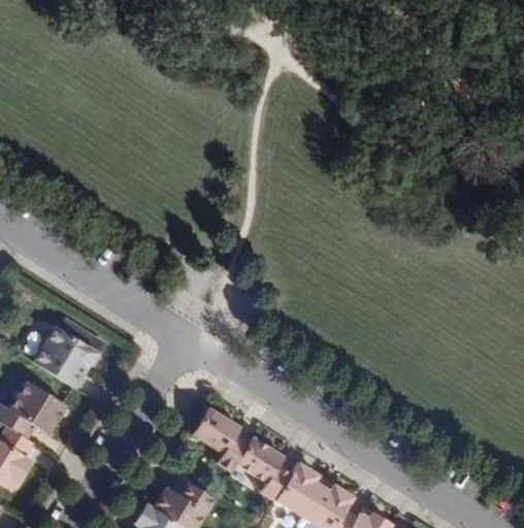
[(59,327),(36,363),(76,389),(91,365),(94,367),(103,354),(59,327)]
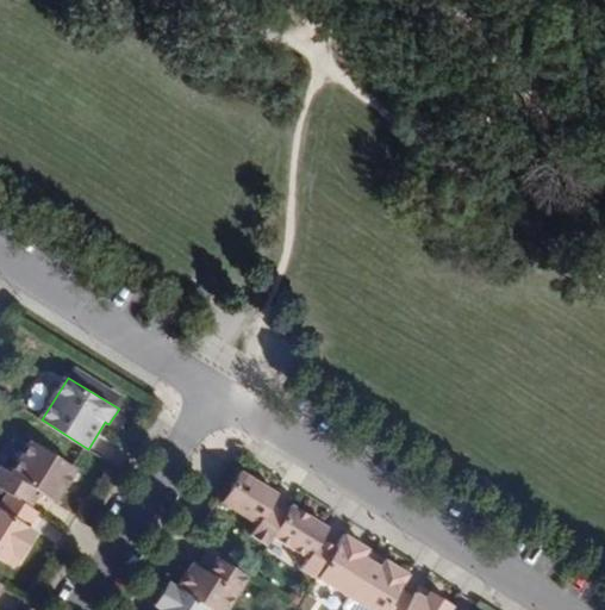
[(0,486),(10,493),(36,509),(45,495),(54,499),(57,492),(64,497),(80,470),(35,441),(14,472),(5,466),(0,473),(0,486)]
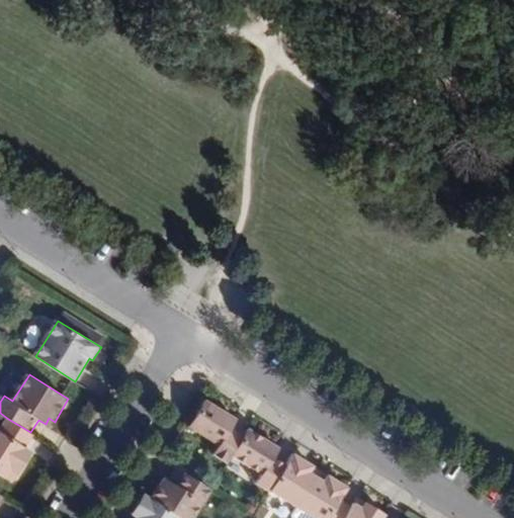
[(233,457),(245,437),(232,428),(237,420),(205,401),(189,426),(219,446),(213,456),(228,464),(233,457)]
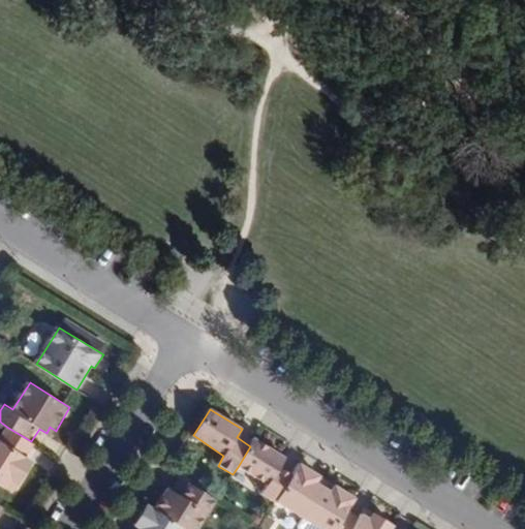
[(50,427),(47,433),(52,436),(56,431),(50,427)]
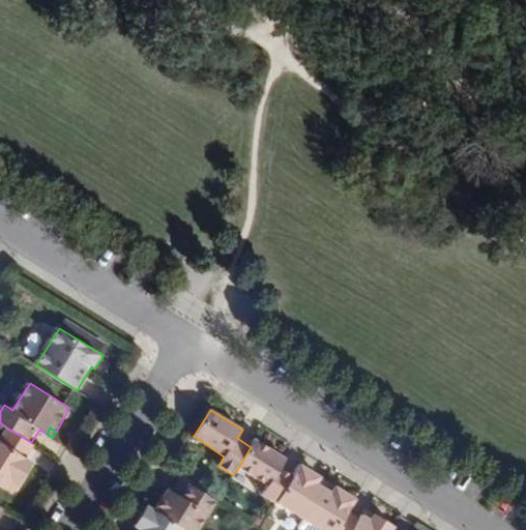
[(26,458),(34,444),(31,442),(8,429),(0,441),(0,440),(0,484),(6,489),(11,481),(19,486),(33,463),(26,458)]
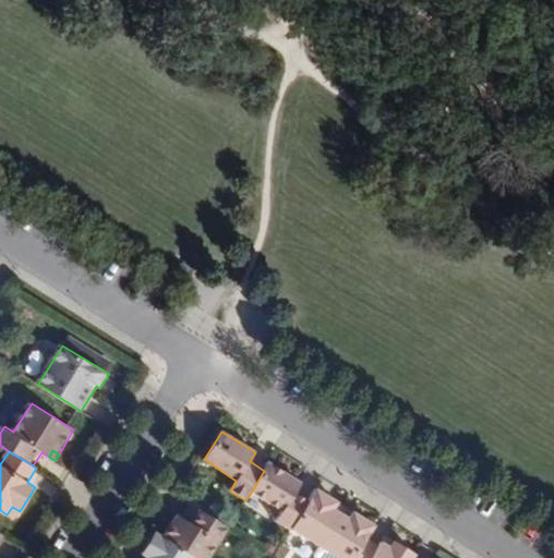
[(302,482),(269,462),(264,471),(251,493),(279,511),(275,518),(292,529),(310,501),(296,493),(302,482)]
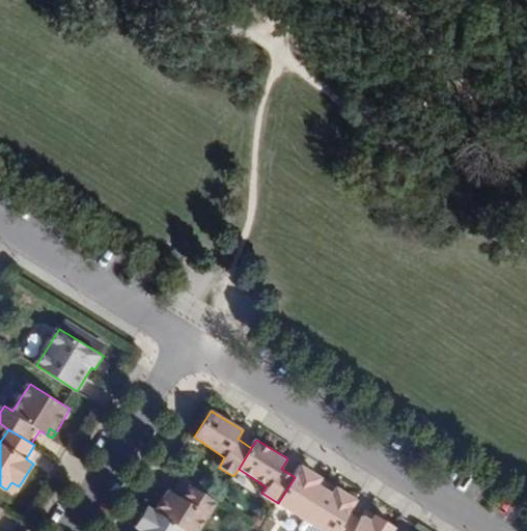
[(301,467),(295,477),(278,503),(306,521),(325,491),(317,486),(322,480),(301,467)]
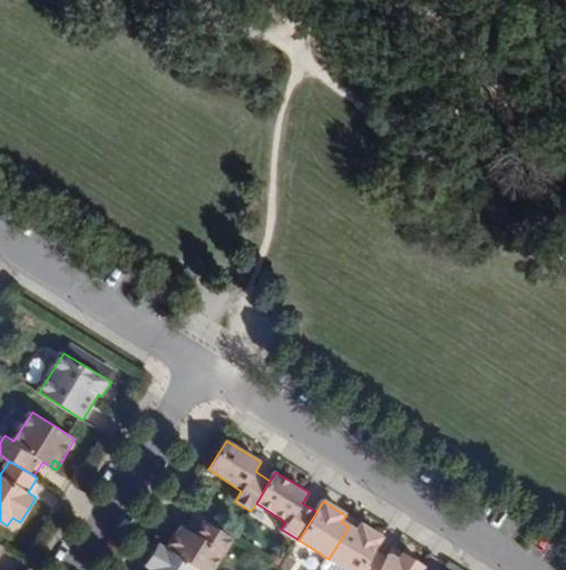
[(208,516),(198,509),(188,526),(197,532),(205,519),(208,516)]
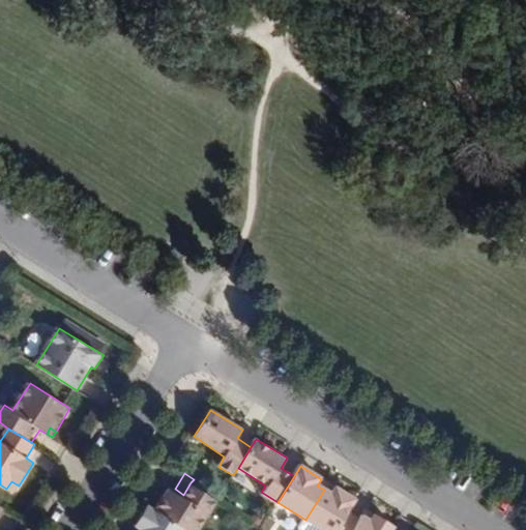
[(328,483),(321,479),(317,486),(324,490),(328,483)]
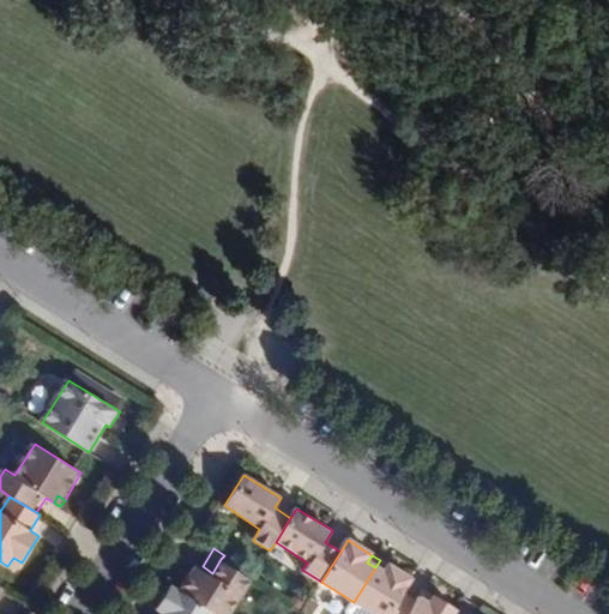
[(16,572),(22,563),(13,558),(7,566),(16,572)]
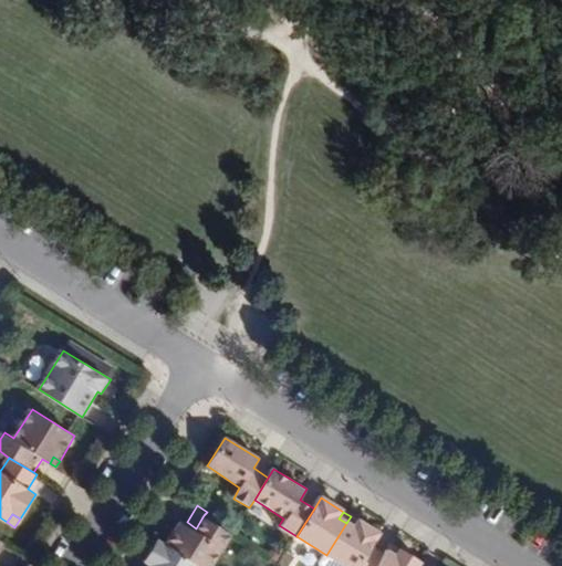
[(181,519),(166,544),(196,564),(199,565),(210,565),(231,535),(204,515),(196,528),(187,522),(181,519)]
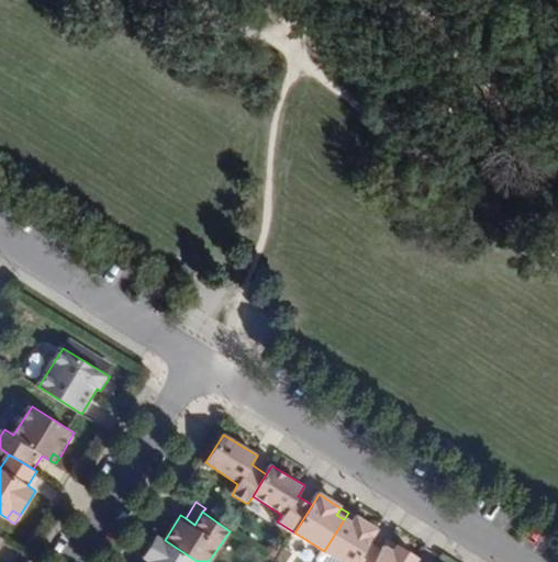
[(356,517),(348,513),(344,519),(350,524),(356,517)]
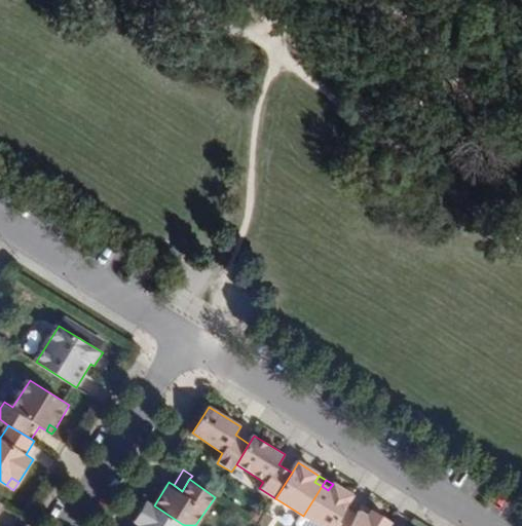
[(322,486),(303,516),(320,525),(333,525),(346,506),(351,496),(333,484),(328,490),(322,486)]
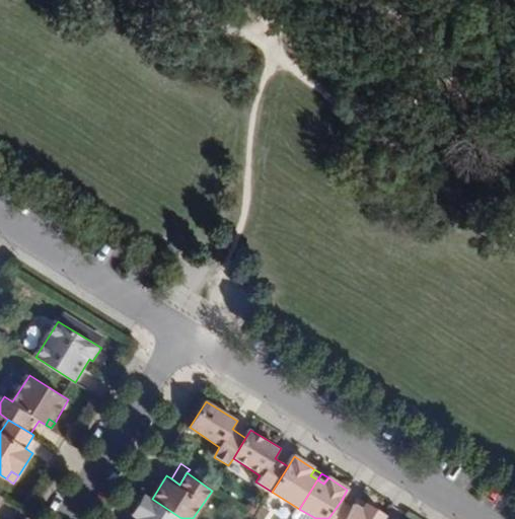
[(177,518),(179,517),(152,499),(144,495),(135,511),(140,514),(136,518),(177,518)]
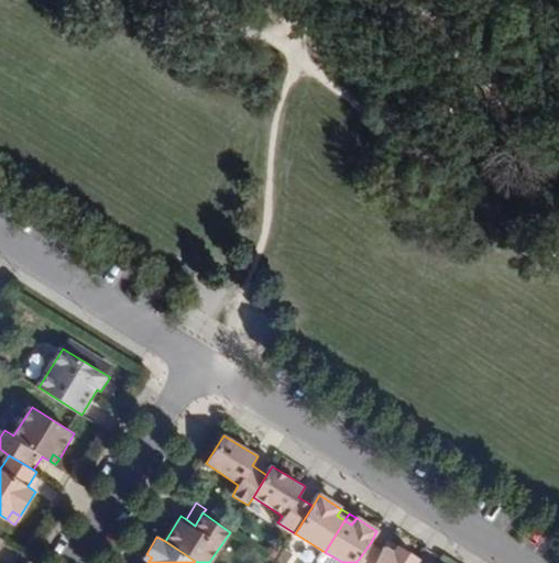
[(391,537),(386,544),(394,549),(398,542),(391,537)]
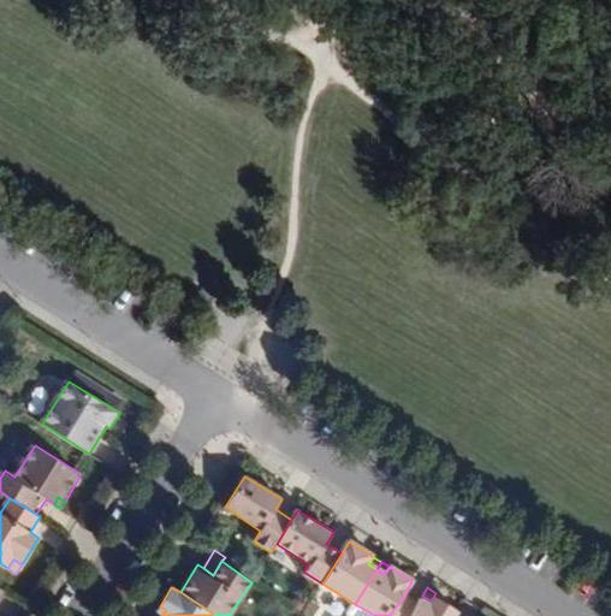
[(448,615),(455,605),(435,593),(431,600),(422,596),(419,602),(405,593),(390,615),(448,615)]
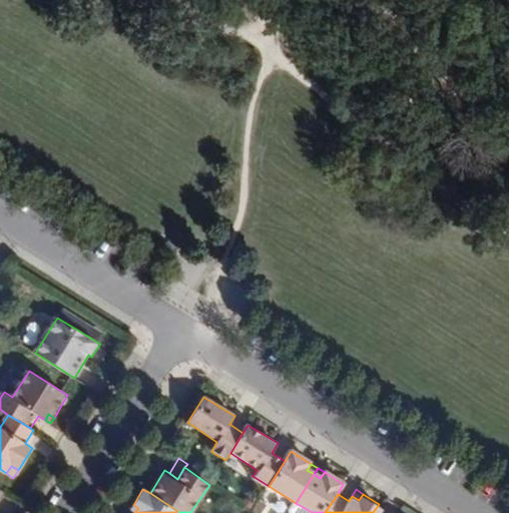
[(379,512),(384,507),(379,504),(373,512),(379,512)]
